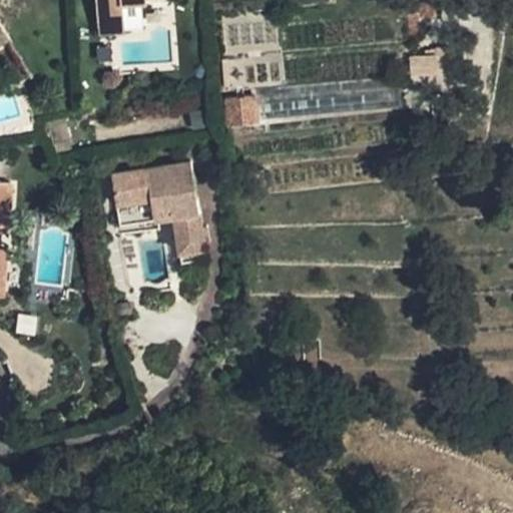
[(96,0),(99,30),(124,28),(124,21),(122,4),(141,3),(147,2),(147,0),(96,0)]
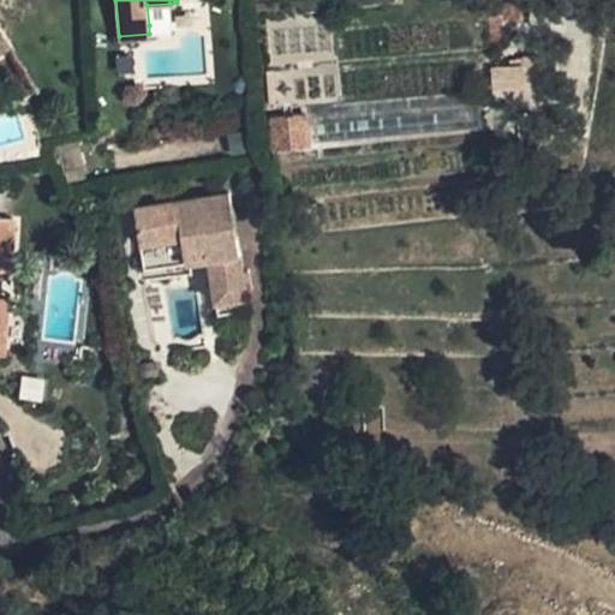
[(525,3),(505,3),(505,16),(526,16),(525,3)]
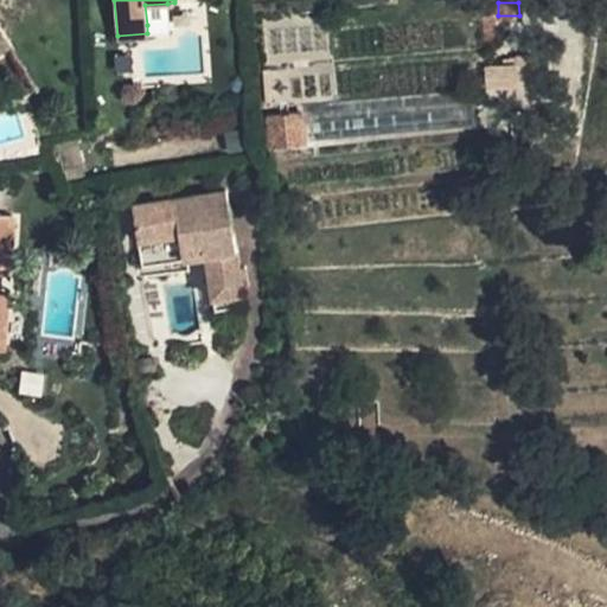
[(145,5),(147,25),(168,24),(167,4),(145,5)]
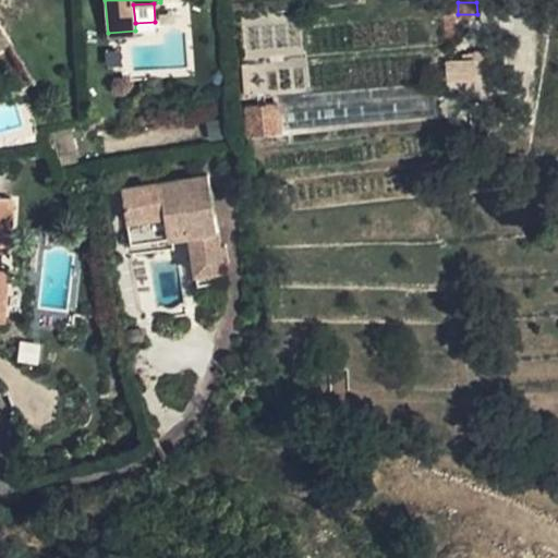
[(458,14),(444,15),(445,44),(458,44),(458,14)]
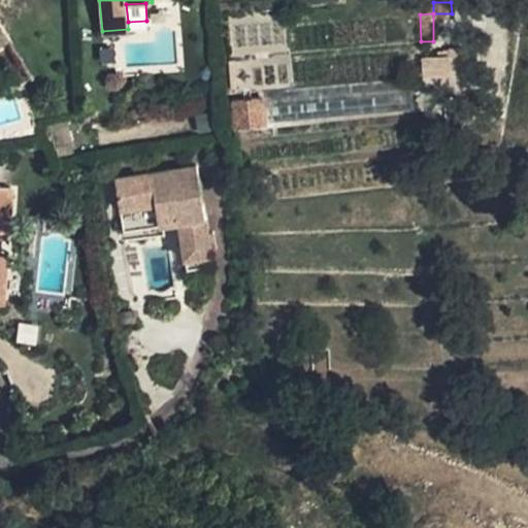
[(0,44),(9,39),(0,22),(0,44)]
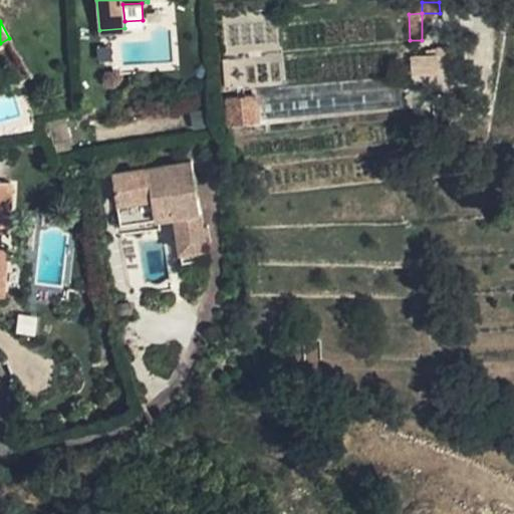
[(455,70),(454,46),(431,48),(431,54),(412,56),(413,73),(455,70)]
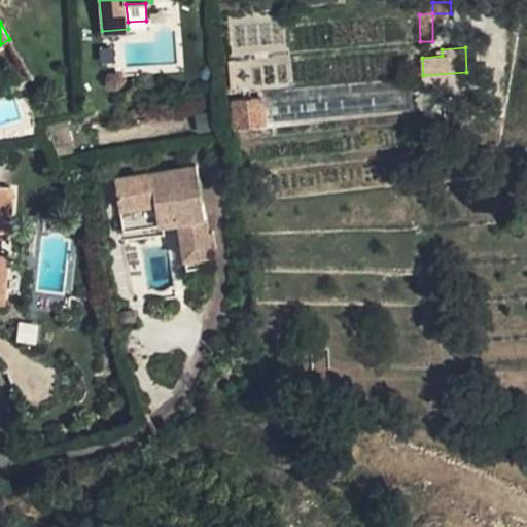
[(248,88),(246,60),(230,62),(233,90),(248,88)]
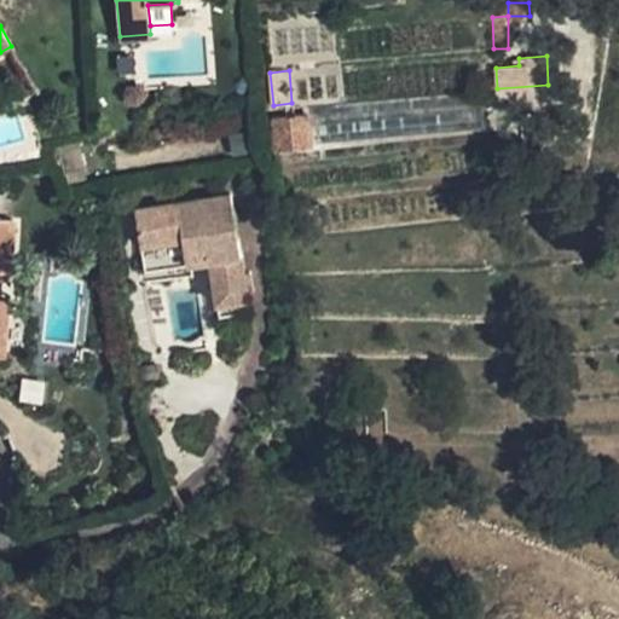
[(310,114),(312,143),(486,127),(482,91),(308,106),(310,114)]
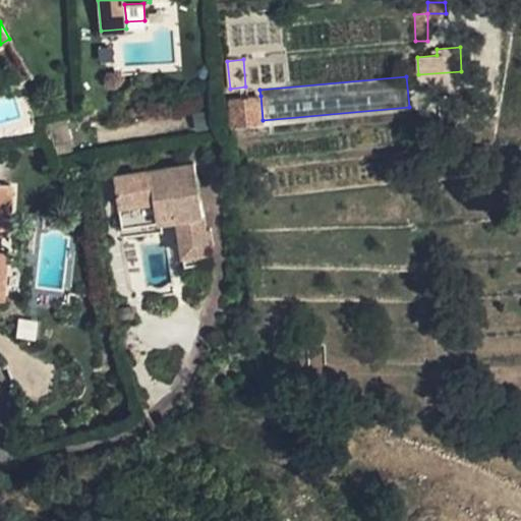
[(230,100),(232,127),(264,123),(263,120),(261,96),(230,100)]
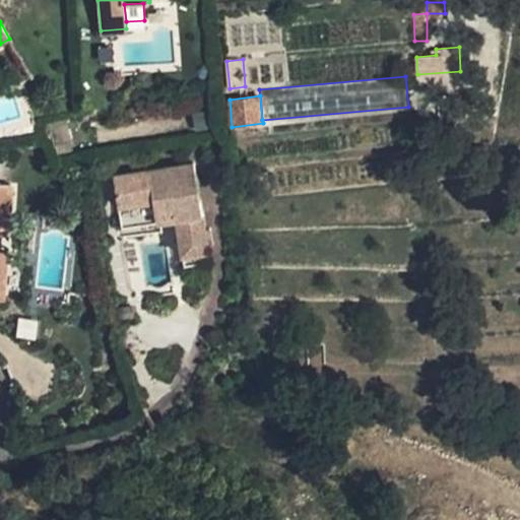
[(501,131),(501,134),(501,137),(504,140),(508,140),(511,139),(513,137),(514,133),(513,130),(511,128),(509,127),(506,127),(501,131)]
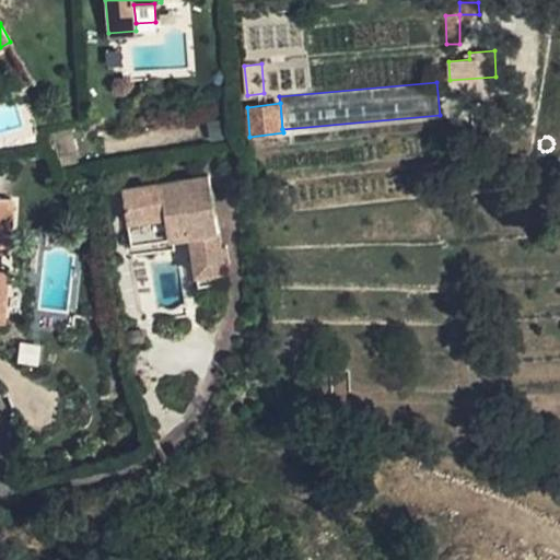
[(209,177),(121,191),(127,224),(165,218),(168,241),(187,237),(196,289),(226,284),(209,177)]
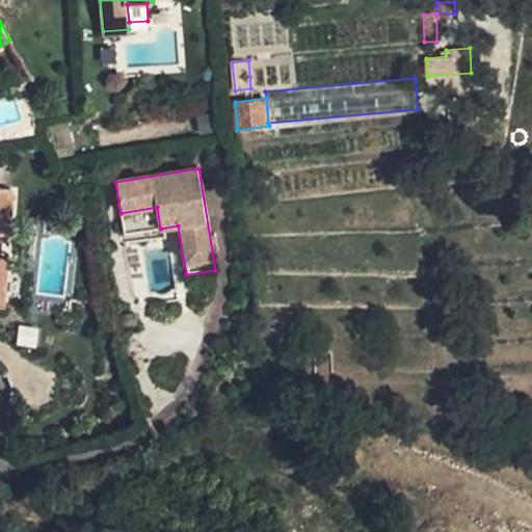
[(277,195),(274,178),(259,180),(262,198),(277,195)]
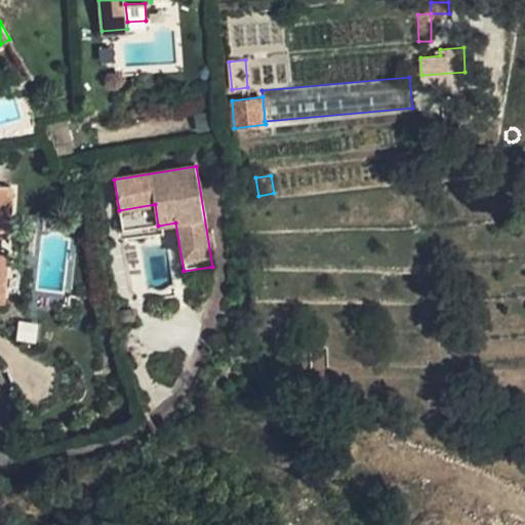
[(0,237),(7,238),(10,189),(0,187),(0,280),(4,281),(6,253),(0,252),(0,237)]
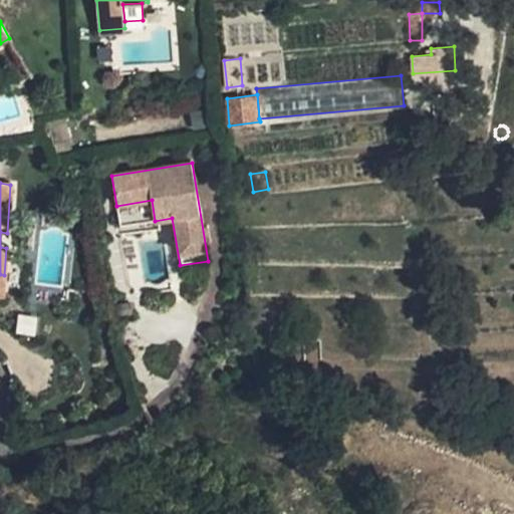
[(116,206),(120,226),(155,221),(152,200),(116,206)]
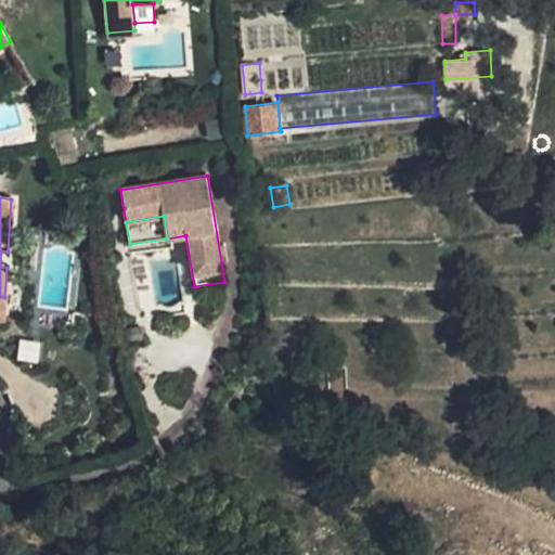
[(38,362),(40,340),(18,339),(17,360),(38,362)]
